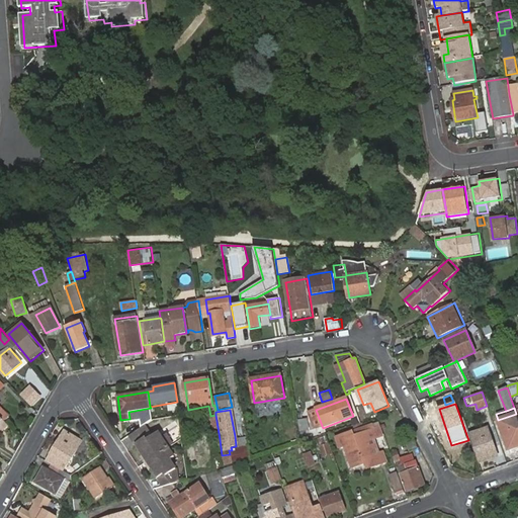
[(317,430),(323,428),(316,410),(310,412),(317,430)]
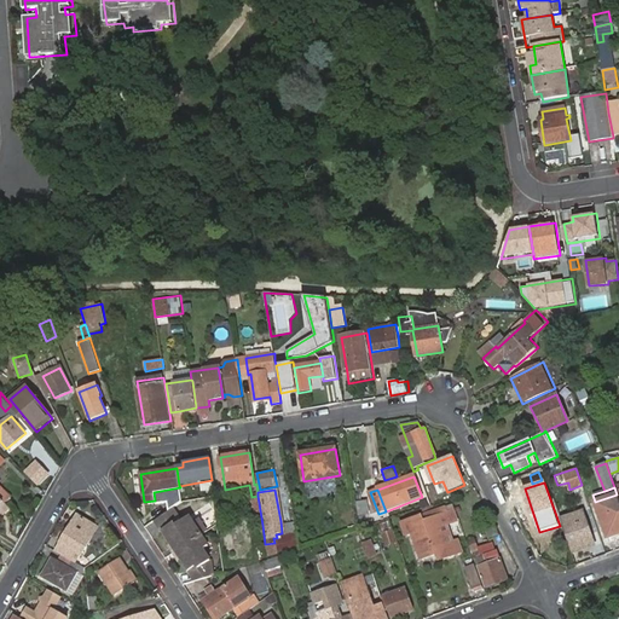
[(595,502),(607,537),(618,532),(618,502),(617,495),(595,502)]
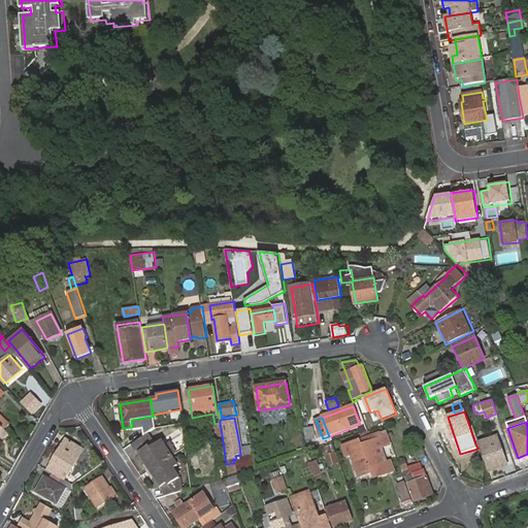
[(304,429),(306,440),(315,439),(312,428),(304,429)]
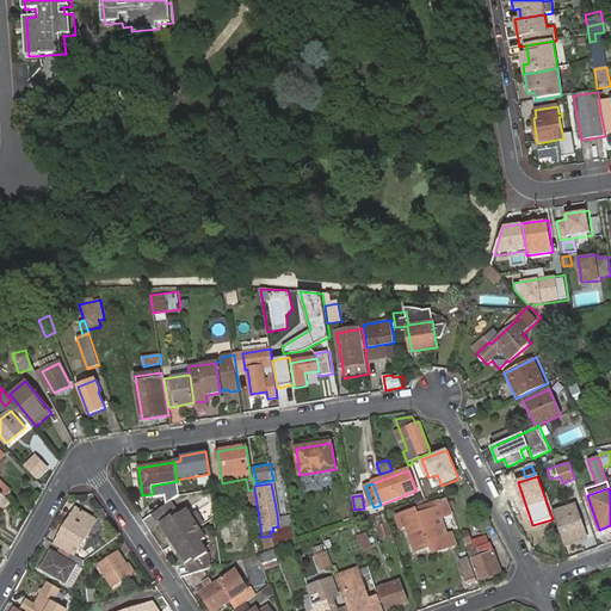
[(446,498),(417,507),(431,545),(433,551),(454,544),(450,532),(446,534),(439,536),(432,518),(440,516),(451,512),(446,498)]
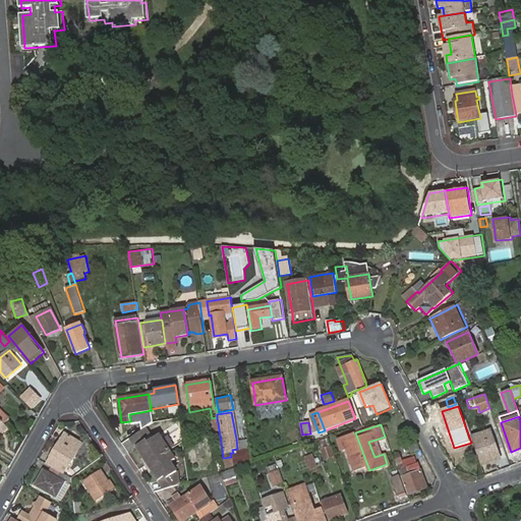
[(146,428),(132,437),(138,446),(136,447),(143,459),(146,458),(153,468),(151,469),(160,482),(162,480),(167,489),(180,485),(176,476),(169,465),(175,461),(168,449),(173,445),(166,435),(161,439),(157,432),(151,438),(146,428)]
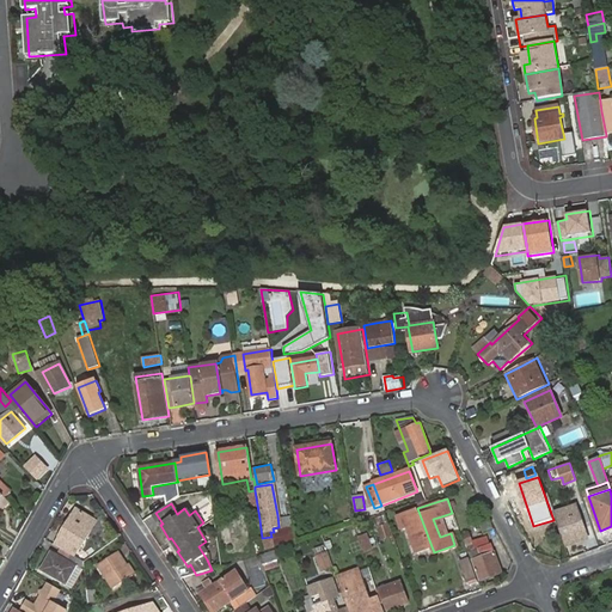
[(576,506),(554,513),(565,546),(585,539),(580,528),(583,528),(576,506)]
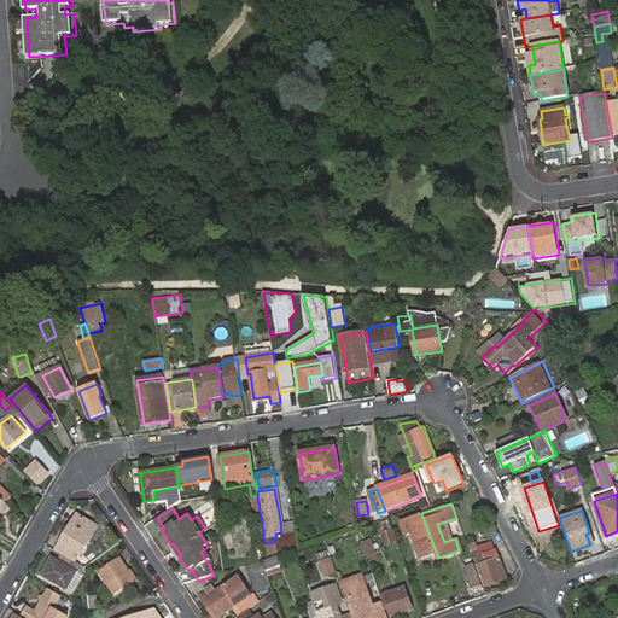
[(436,552),(421,513),(401,522),(406,534),(412,532),(420,558),(436,552)]
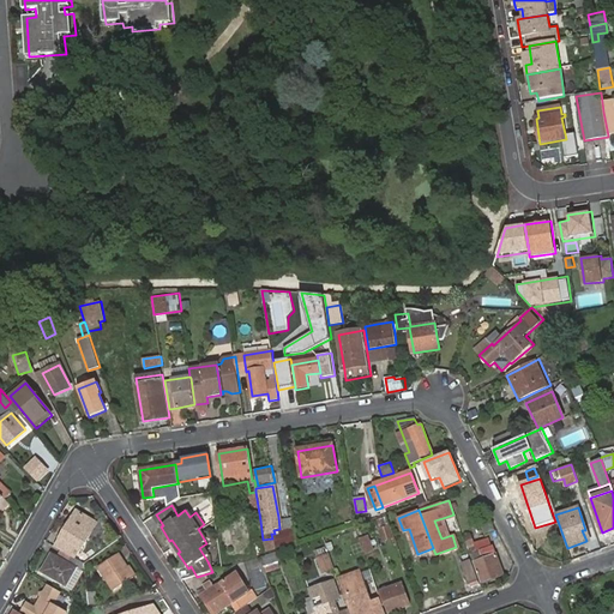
[(67,554),(72,557),(79,551),(95,523),(74,511),(59,537),(64,540),(59,549),(67,554)]
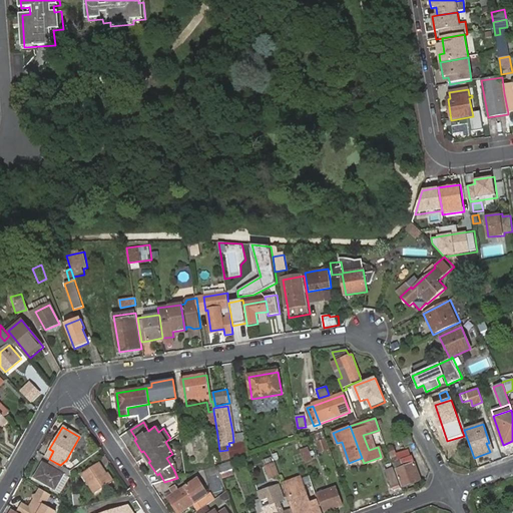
[(399,437),(407,453),(416,448),(408,432),(399,437)]
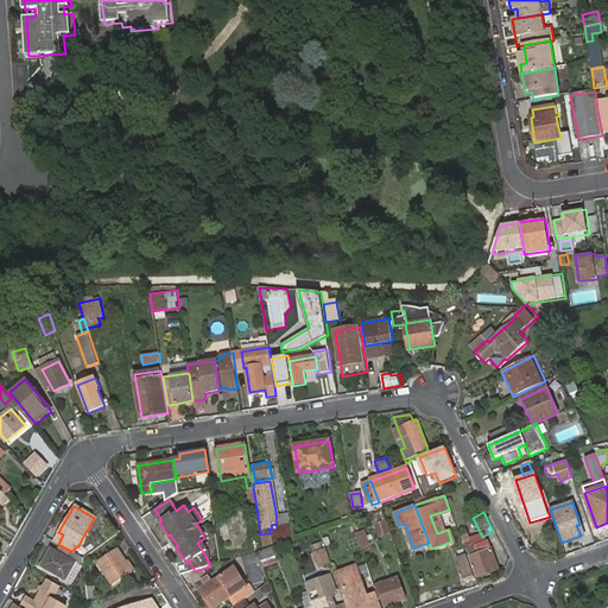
[(444,531),(438,513),(430,515),(437,533),(444,531)]
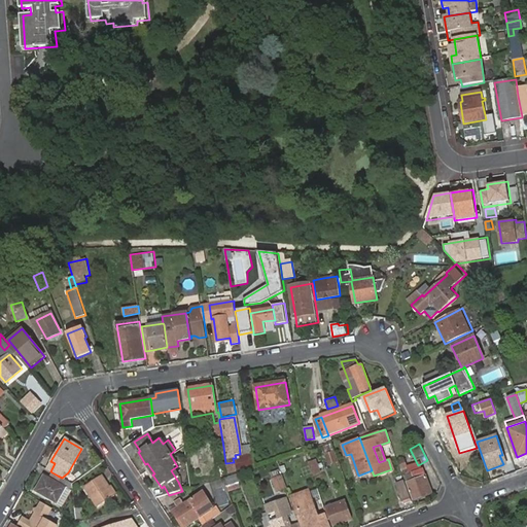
[(324,453),(328,463),(336,460),(332,451),(324,453)]
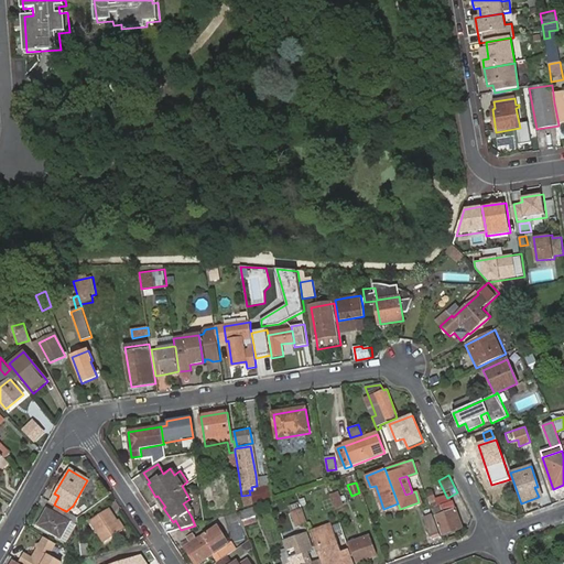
[(220,484),(212,486),(214,497),(215,505),(224,503),(220,484)]
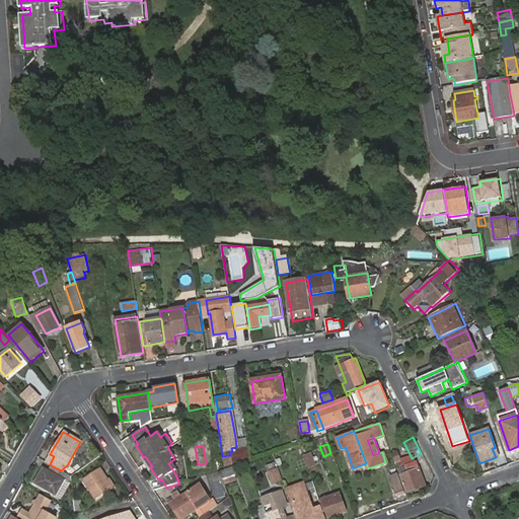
[(187,448),(189,458),(197,457),(195,447),(187,448)]
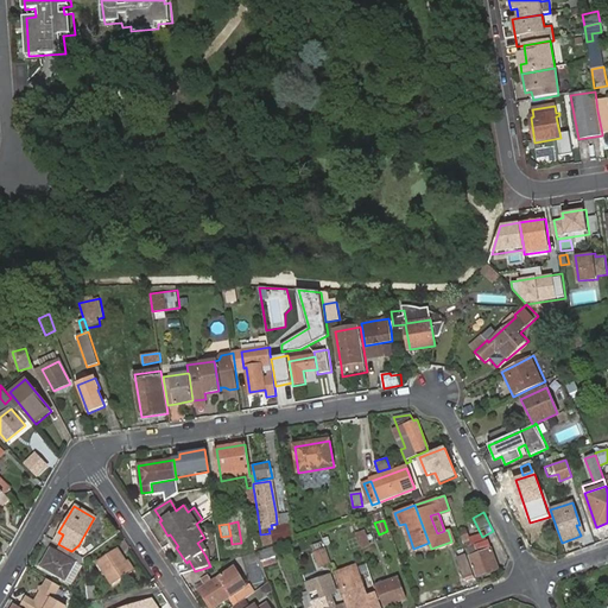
[(363,530),(355,532),(360,548),(368,545),(363,530)]
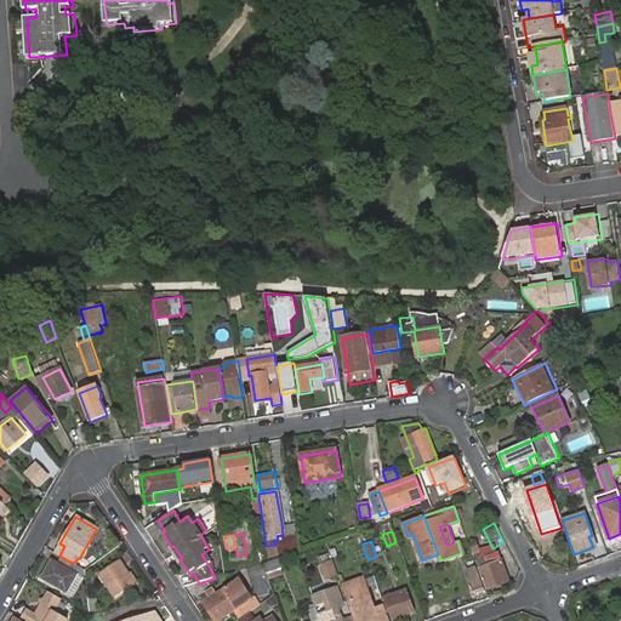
[(60,543),(55,552),(60,556),(64,546),(60,543)]
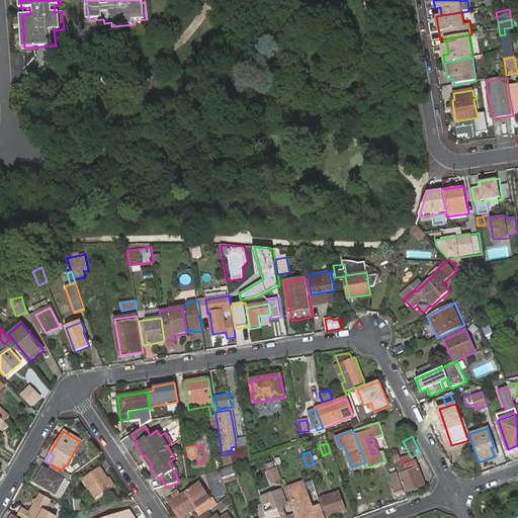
[(222,455),(224,465),(232,463),(231,454),(230,454),(222,455)]
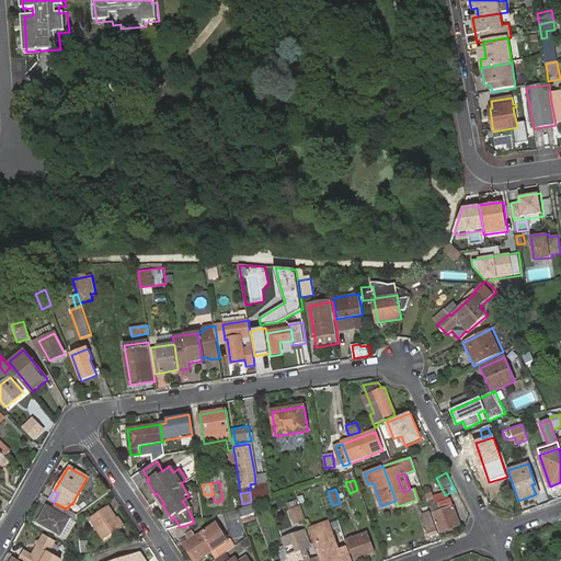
[(252,504),(239,507),(243,523),(255,519),(252,504)]
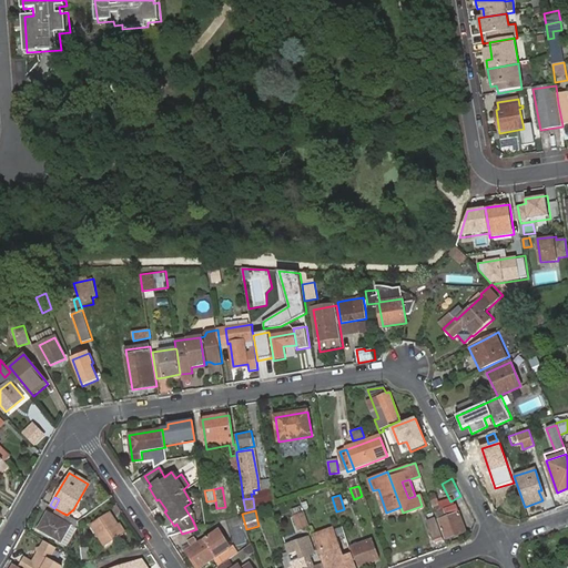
[(49,511),(38,529),(61,543),(71,525),(49,511)]
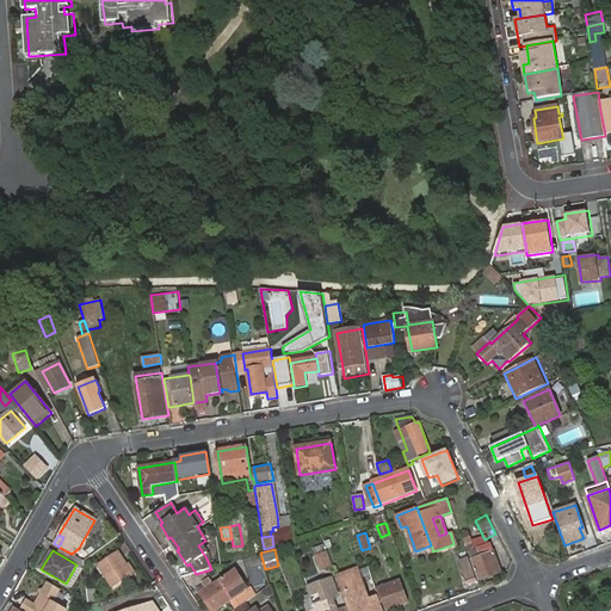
[(131,572),(116,550),(97,562),(112,585),(131,572)]
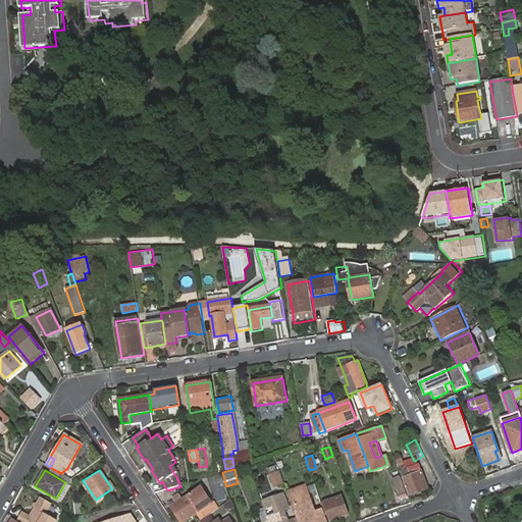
[(279,470),(270,473),(274,485),(283,482),(279,470)]
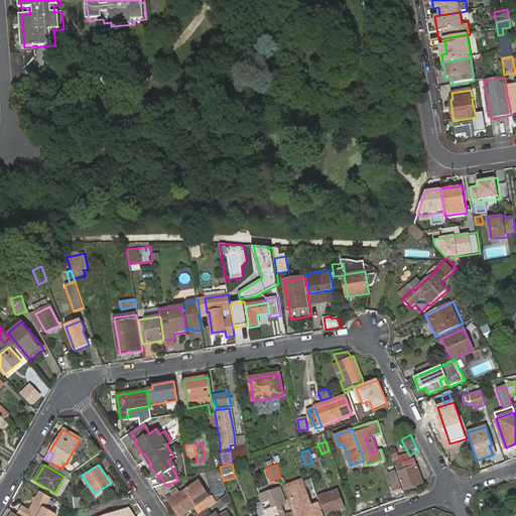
[(398,472),(404,489),(423,482),(417,465),(398,472)]
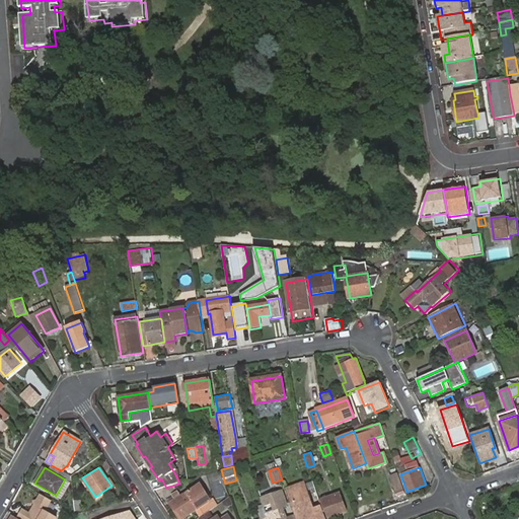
[(404,490),(398,472),(390,475),(396,493),(404,490)]
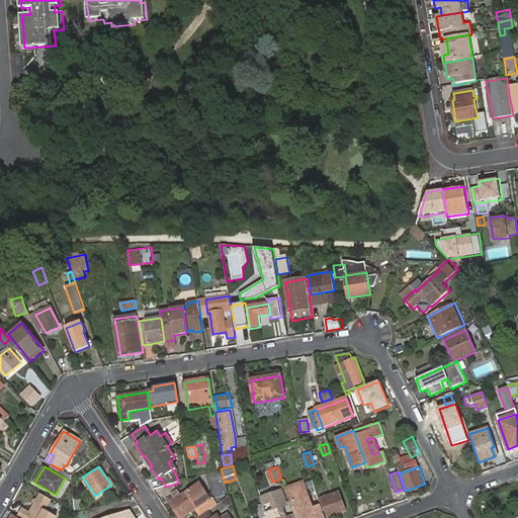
[(285,488),(295,517),(322,517),(325,517),(323,510),(321,504),(312,507),(303,482),(285,488)]
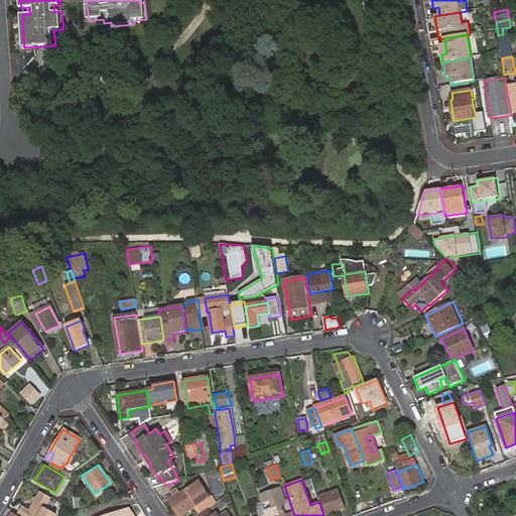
[(179,492),(172,496),(169,500),(179,515),(196,507),(201,514),(217,502),(212,496),(209,498),(198,482),(179,492)]
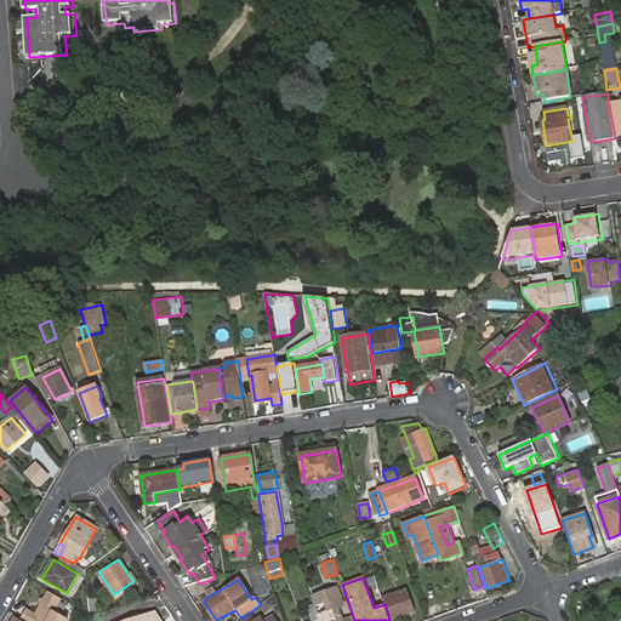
[(203,588),(208,597),(216,592),(211,585),(203,588)]
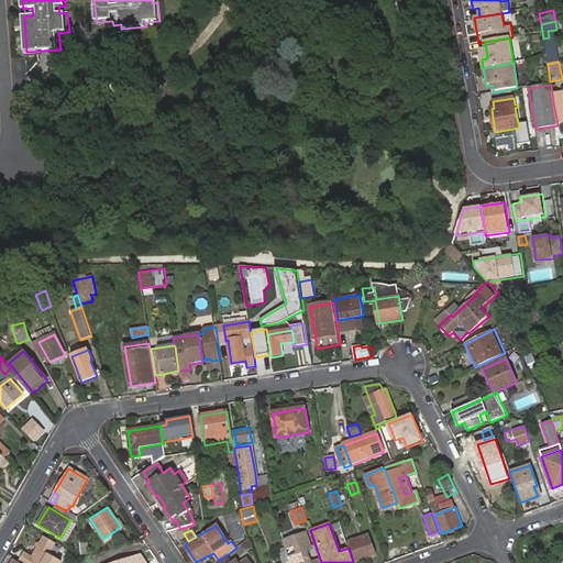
[(310,550),(305,533),(282,542),(285,552),(293,549),(295,555),(287,558),(288,562),(309,562),(306,551),(310,550)]
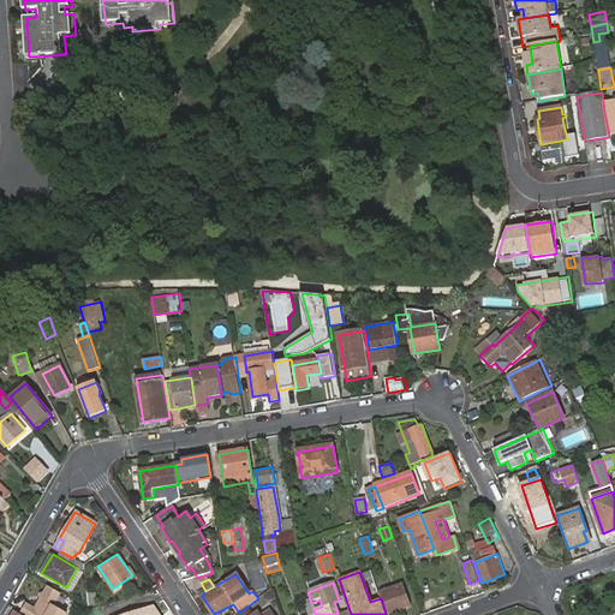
[(378,592),(381,598),(383,605),(386,604),(389,613),(410,605),(402,584),(378,592)]
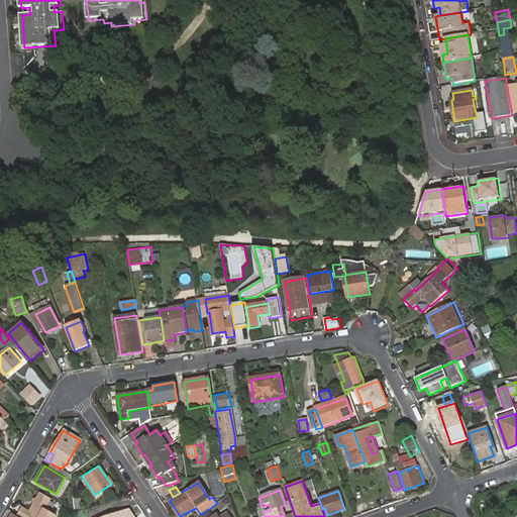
[(30,512),(22,508),(17,516),(16,516),(57,516),(46,511),(53,500),(40,493),(30,512)]
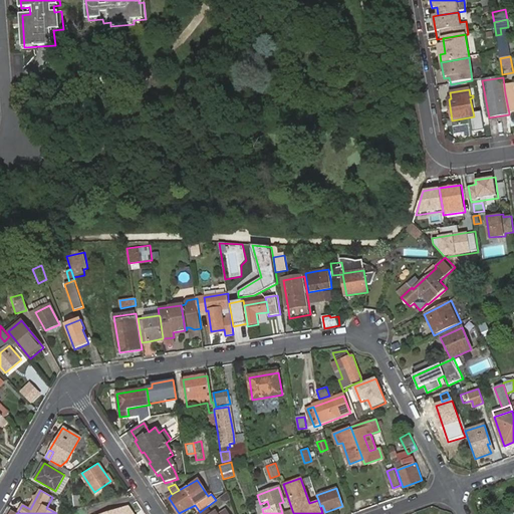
[(227,492),(220,497),(223,501),(225,502),(230,500),(227,492)]
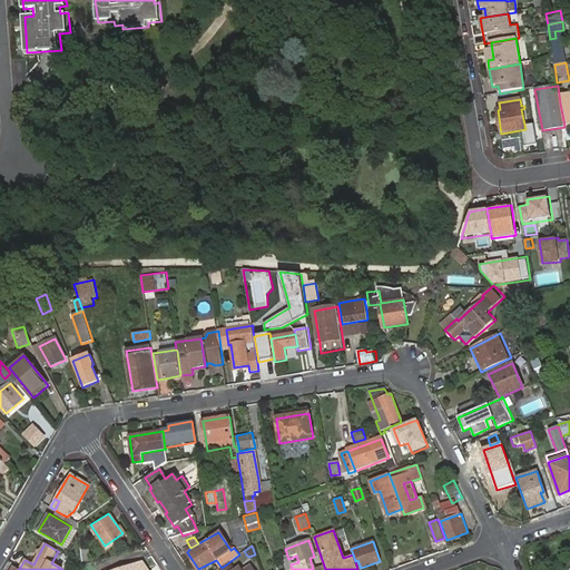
[(80,548),(82,562),(87,560),(92,559),(90,547),(80,548)]
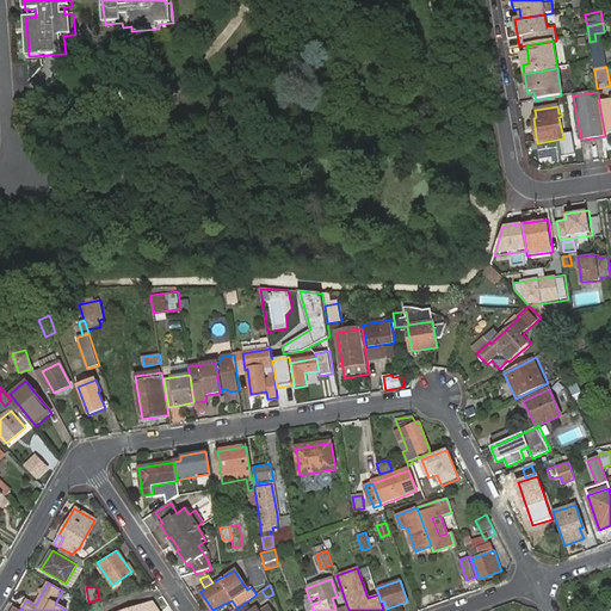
[(306,610),(313,610),(312,605),(309,599),(303,602),(306,610)]
